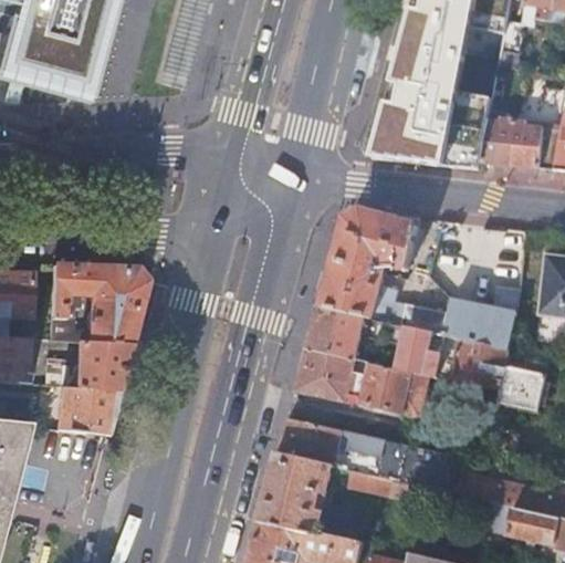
[(0,12),(6,14),(0,34),(0,75),(87,100),(97,61),(113,0),(0,0),(0,12)]
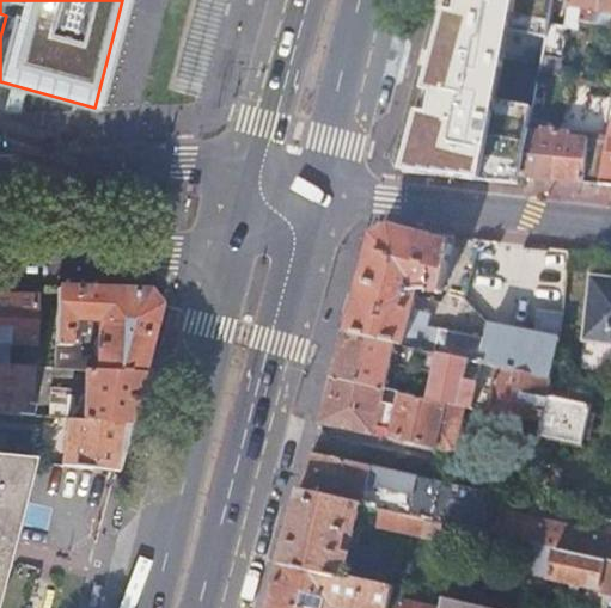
[(195,0),(172,87),(199,94),(224,0),(195,0)]
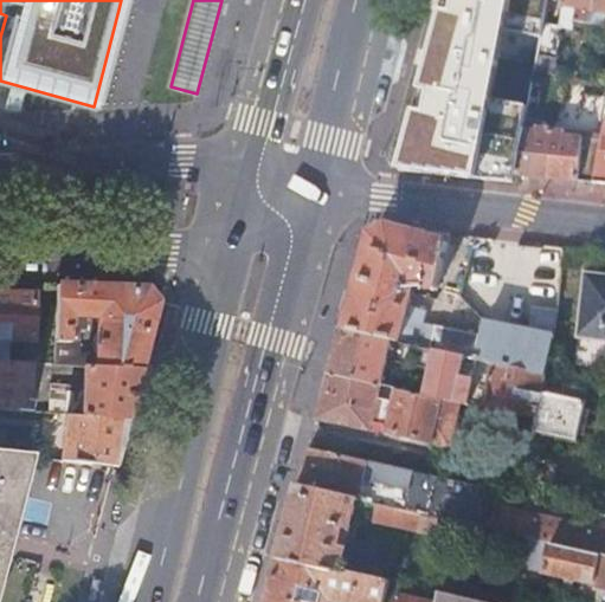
[(390,160),(515,172),(523,122),(528,101),(487,94),(500,26),(541,34),(547,0),(445,0),(444,5),(433,1),(411,82),(423,84),(417,105),(405,102),(390,160)]
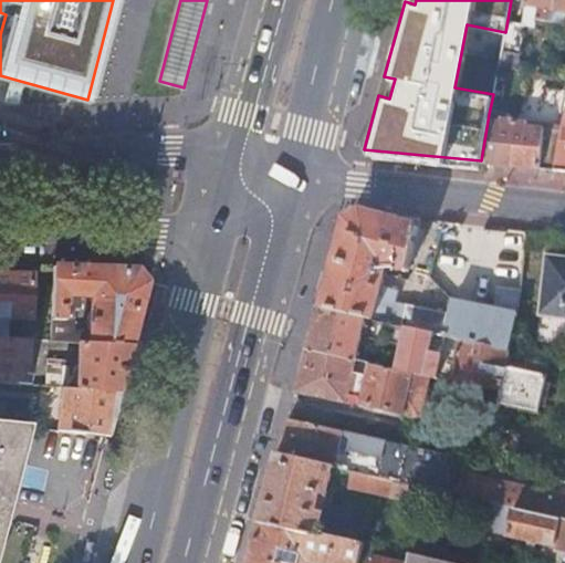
[(564,9),(564,0),(554,0),(553,8),(564,9)]
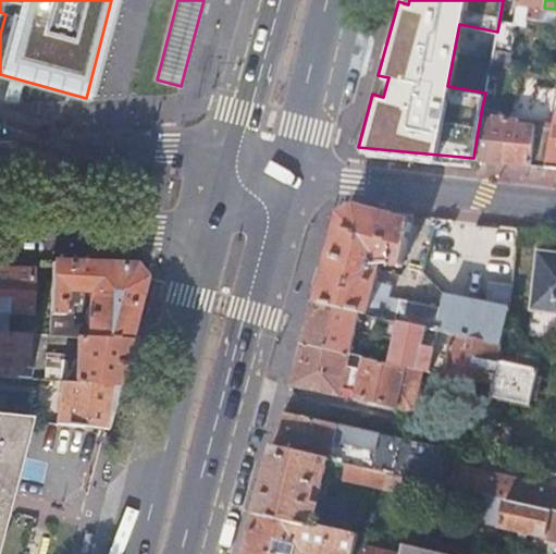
[(492,63),(507,65),(510,45),(495,42),(492,63)]
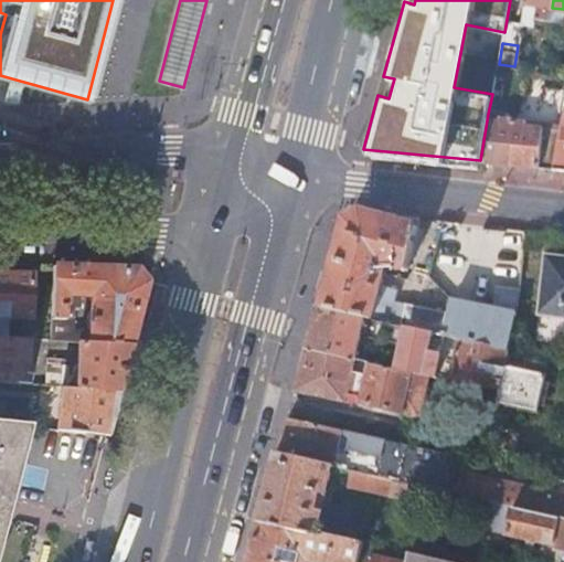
[(563,101),(560,126),(552,167),(563,168),(563,101)]
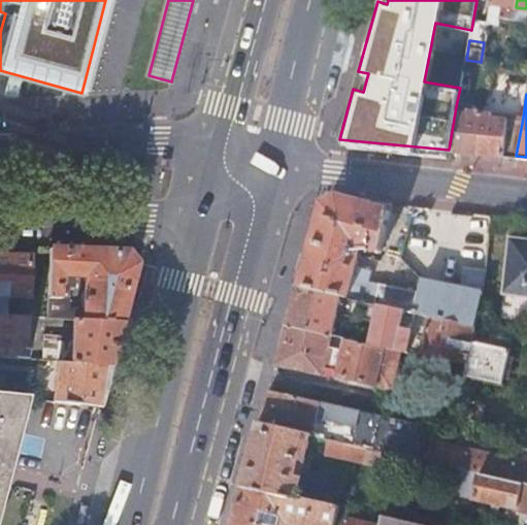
[(516,156),(523,118),(491,115),(491,110),(456,106),(449,150),(516,156)]
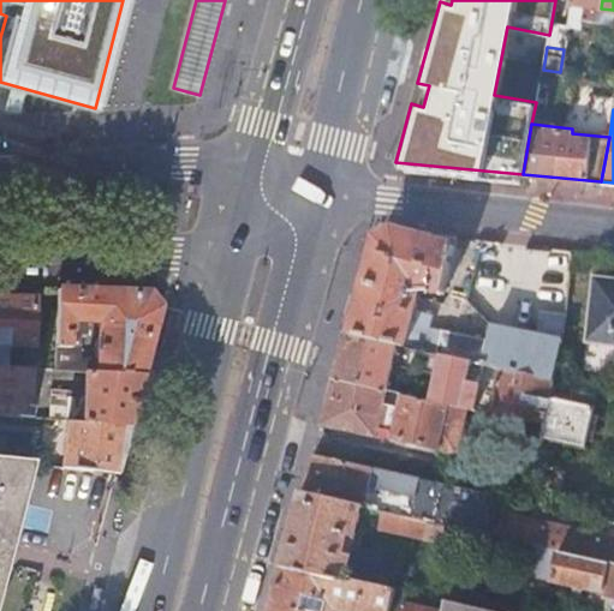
[(486,364),(554,378),(562,339),(565,313),(554,312),(538,309),(534,334),(493,325),(489,339),(428,325),(430,315),(413,310),(417,298),(422,287),(442,293),(457,237),(391,229),(375,239),(351,333),(350,335),(398,345),(441,354),(486,364)]
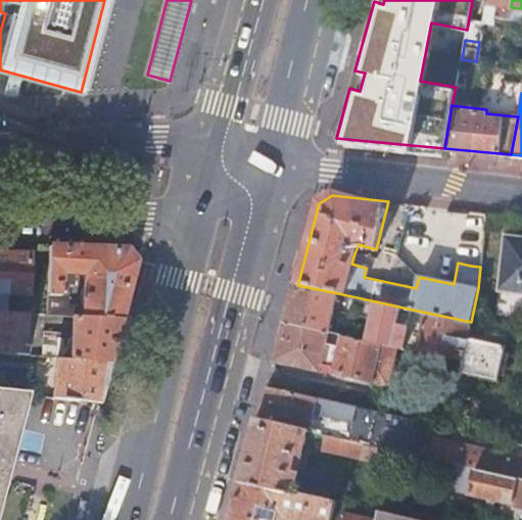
[(521,291),(521,236),(504,234),(497,289),(521,291)]
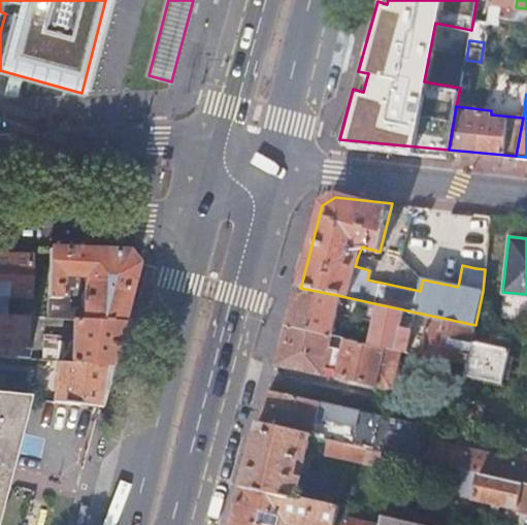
[(136,262),(126,249),(87,248),(47,245),(45,316),(72,317),(121,320),(129,290),(136,262)]
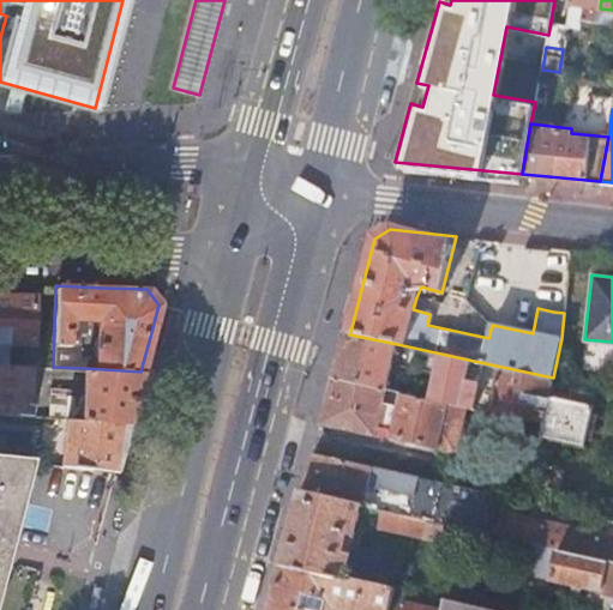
[(35,296),(0,295),(0,363),(7,363),(7,340),(32,342),(35,296)]
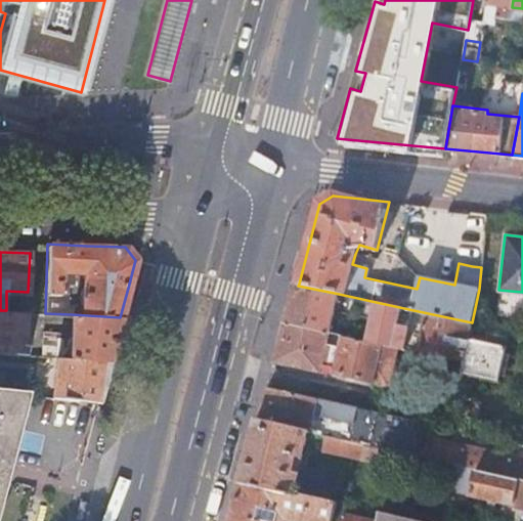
[(330,333),(339,294),(298,286),(299,284),(294,283),(284,321),(330,333)]
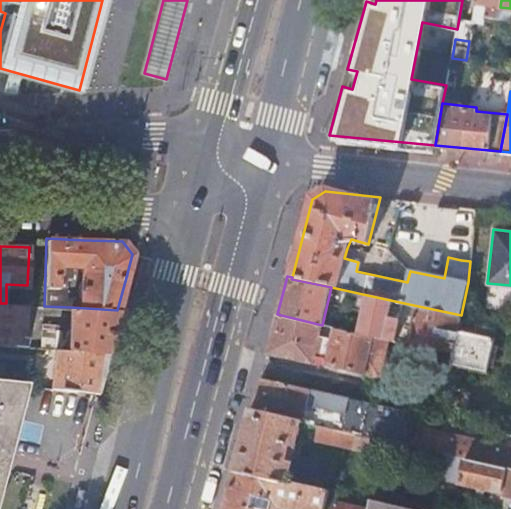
[(510,305),(510,285),(487,283),(485,303),(510,305)]
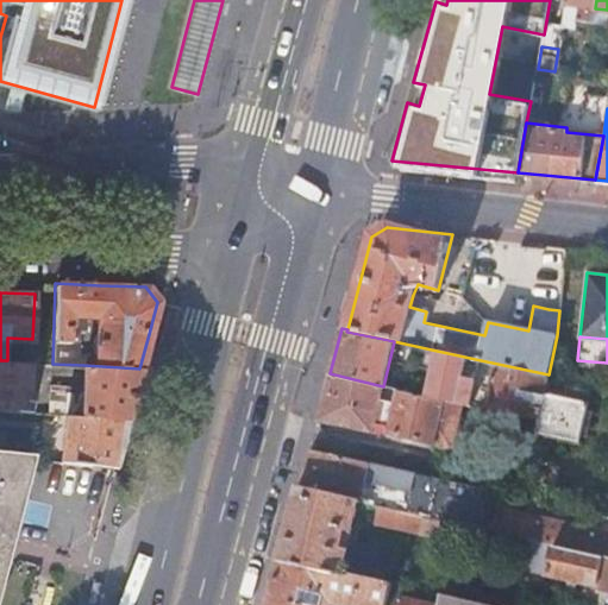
[(470,405),(471,402),(481,360),(437,351),(427,396),(444,399),(463,404),(470,405)]
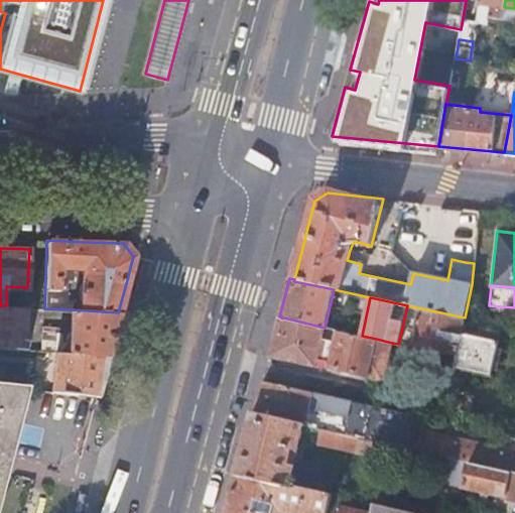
[(0,345),(20,347),(24,306),(6,305),(0,305),(0,345)]
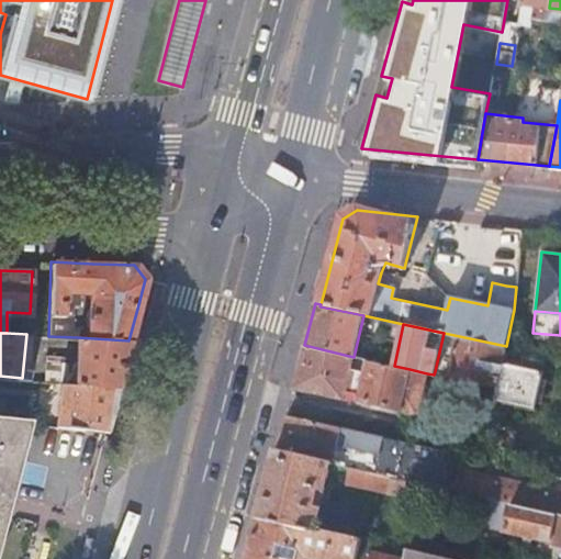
[(535,409),(547,355),(506,346),(444,333),(435,371),(498,384),(495,399),(535,409)]
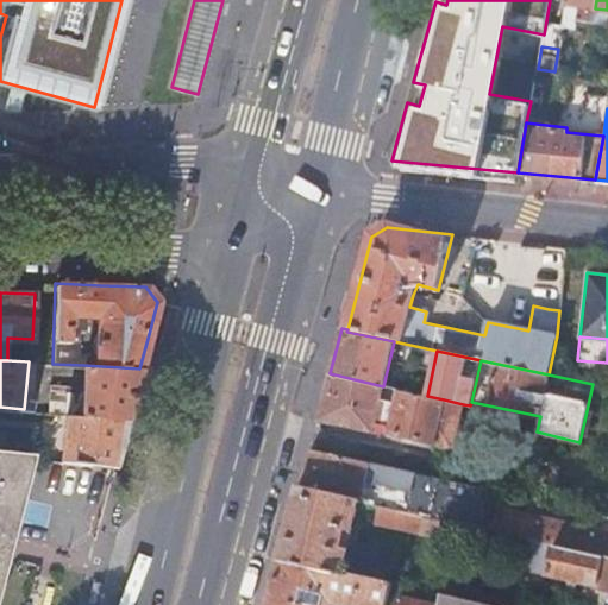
[(48,411),(64,413),(60,458),(114,464),(119,447),(137,379),(139,369),(83,365),(82,384),(49,383),(48,411)]
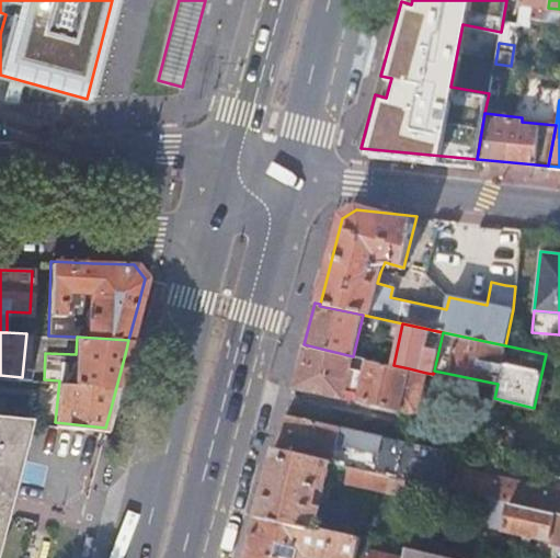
[(409,368),(393,365),(353,356),(304,344),(297,366),(292,387),(343,399),(344,394),(400,408),(409,368)]
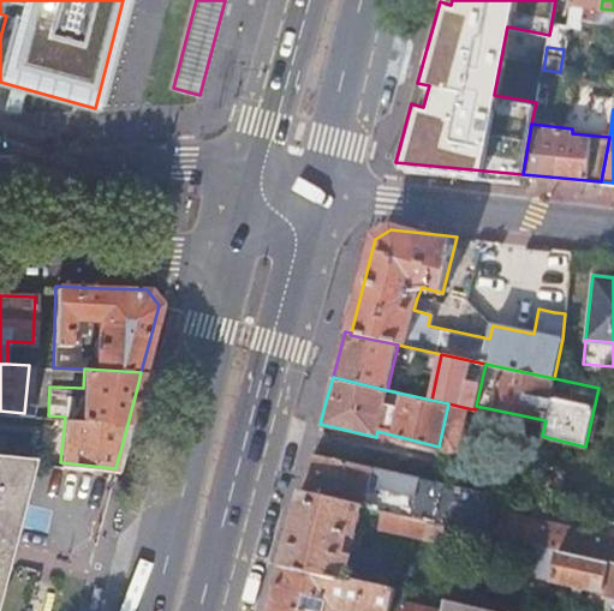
[(458,451),(468,408),(448,403),(439,447),(437,451),(458,451)]
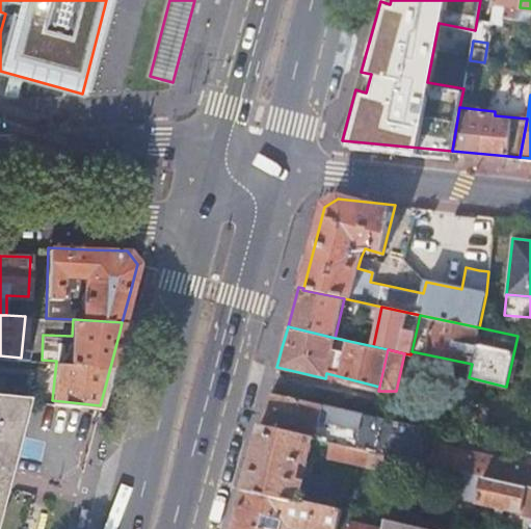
[(416,461),(423,426),(270,393),(261,426),(313,439),(328,442),(416,461)]
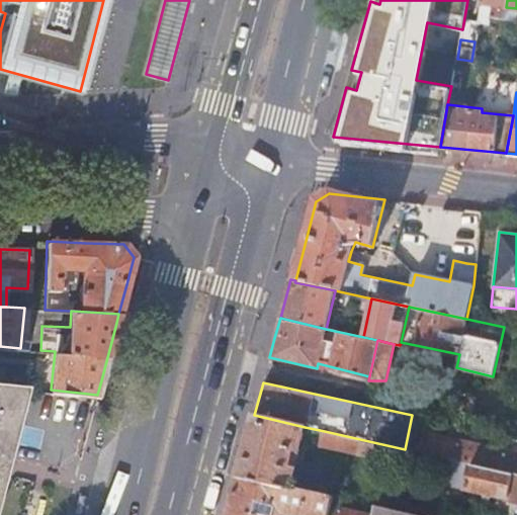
[(0,460),(4,445),(19,387),(0,383),(0,460)]
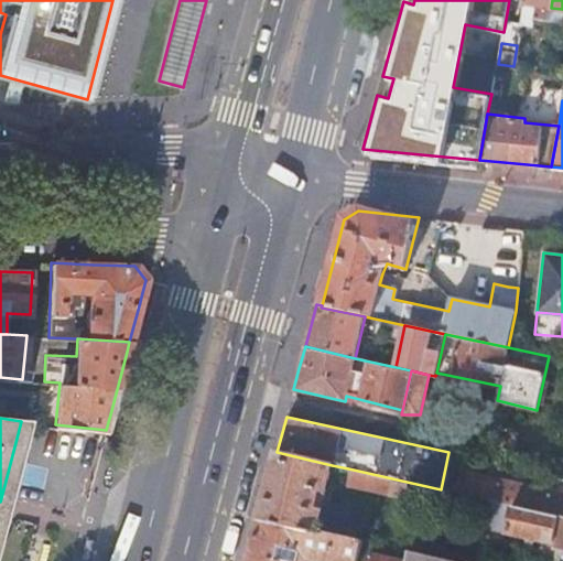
[(332,465),(277,452),(259,518),(317,531),(332,465)]
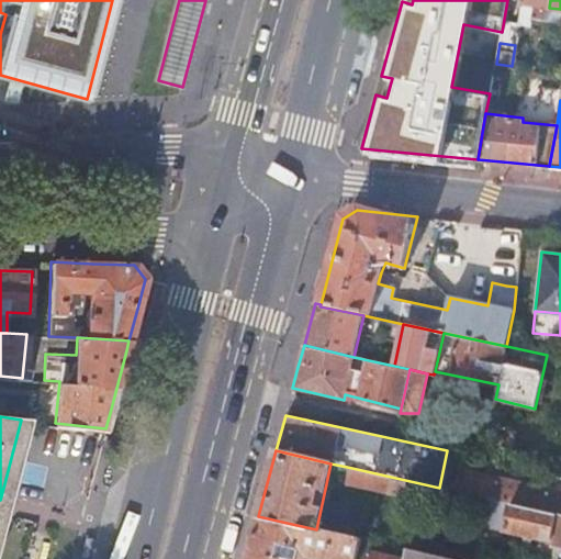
[(437,501),(439,488),(347,467),(345,481),(437,501)]
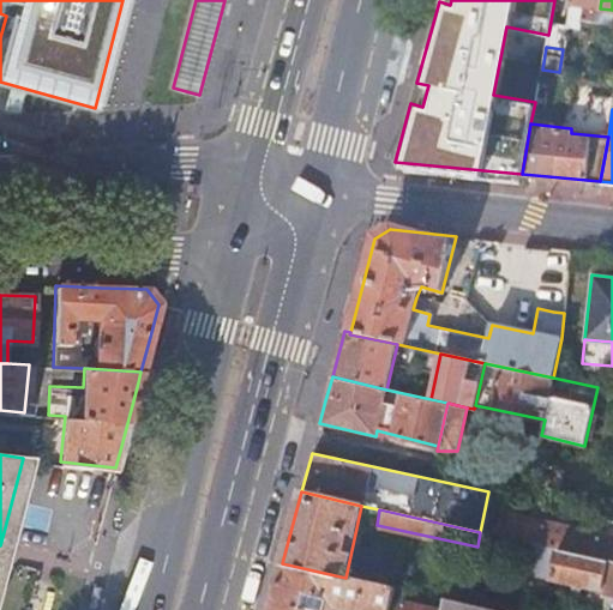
[(533,544),(612,561),(612,537),(508,514),(503,537),(533,544)]
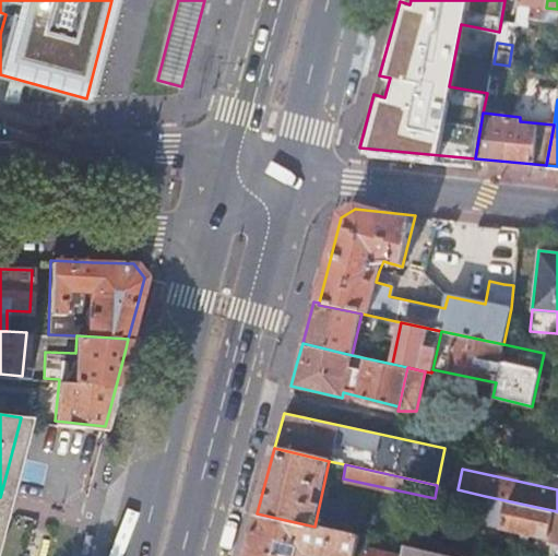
[(557,511),(485,496),(479,521),(557,539),(557,511)]
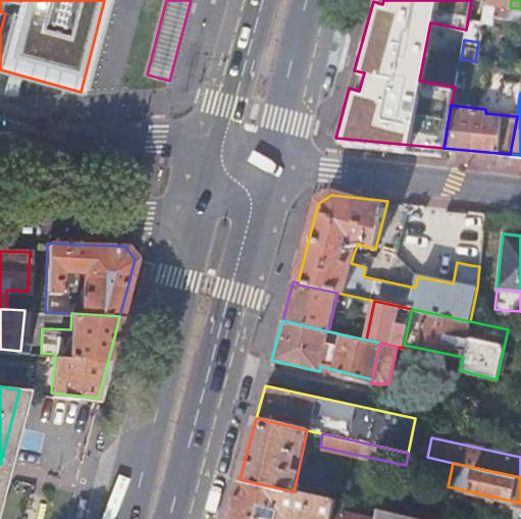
[(228,518),(332,518),(337,500),(294,491),(240,479),(228,518)]
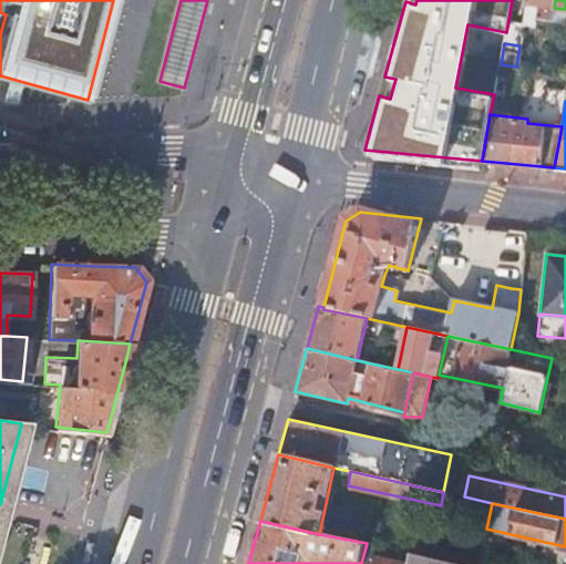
[(459,563),(411,553),(408,563),(459,563)]
